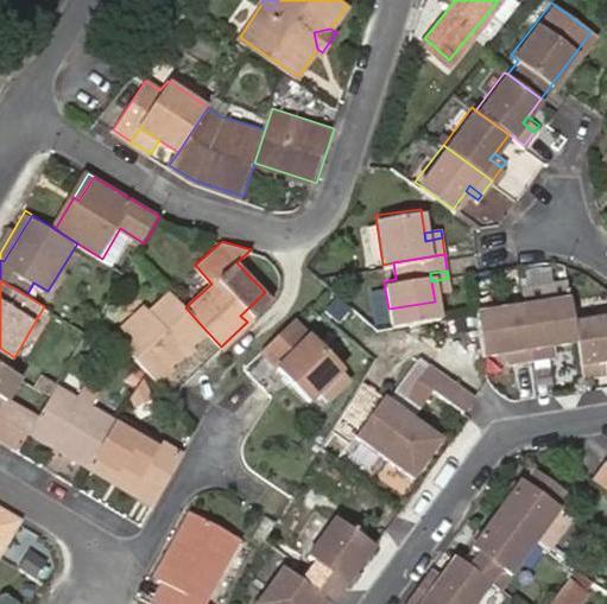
[(185,307),(171,292),(152,310),(147,309),(114,339),(143,369),(151,379),(206,330),(185,307)]
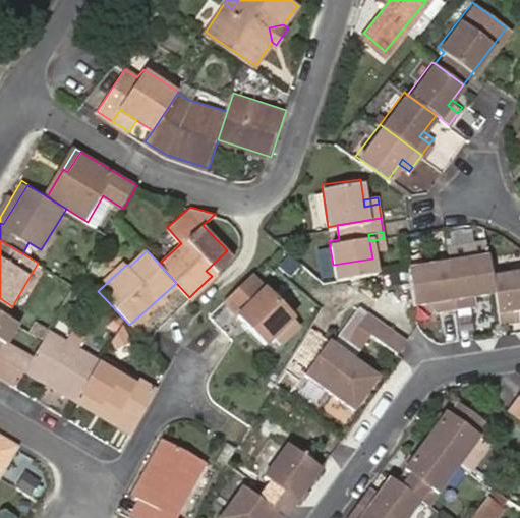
[(221,268),(232,255),(227,250),(206,271),(212,276),(221,268)]
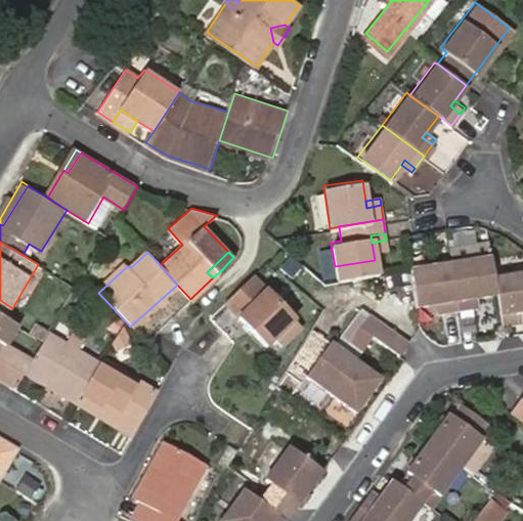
[(495,272),(493,254),(452,260),(460,310),(473,308),(472,297),(478,296),(498,293),(495,272)]
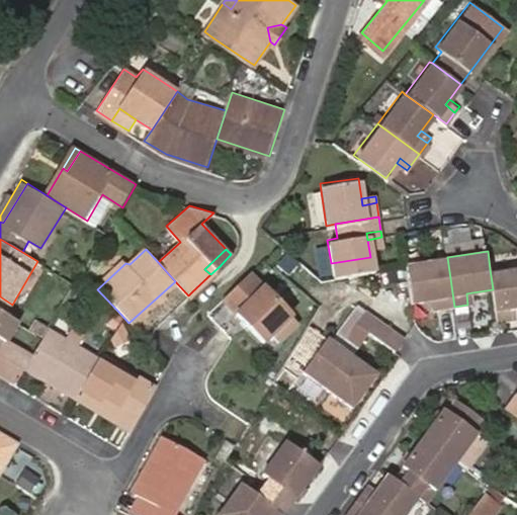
[(447,257),(406,264),(411,291),(413,301),(431,297),(437,296),(439,309),(454,307),(447,257)]
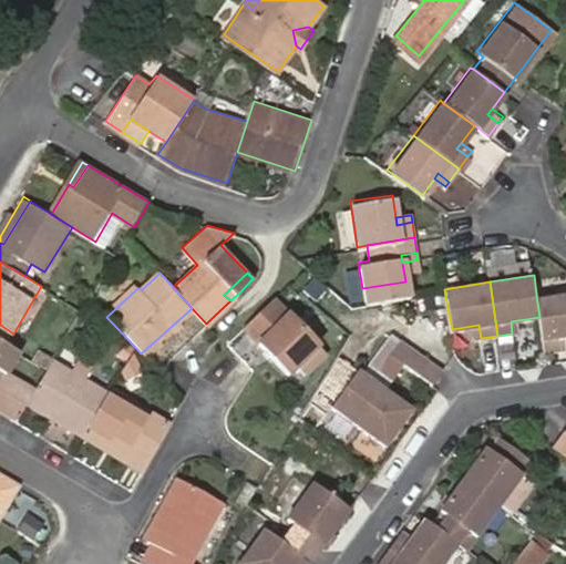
[(565,290),(536,295),(539,317),(543,348),(557,346),(556,334),(563,332),(565,331),(565,290)]
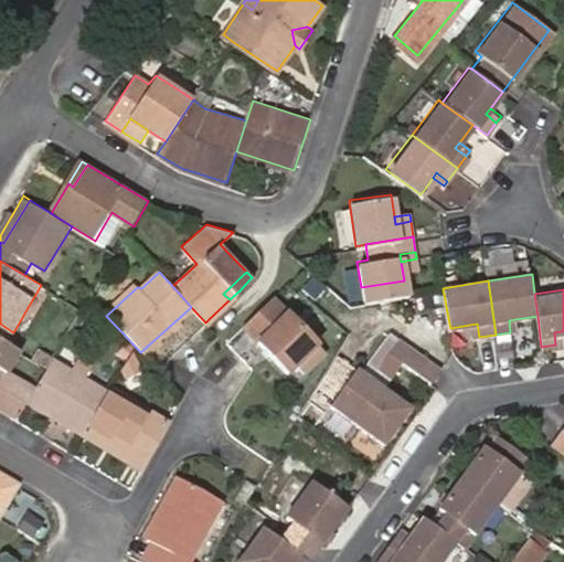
[(321,341),(275,295),(246,324),(290,370),(321,341)]
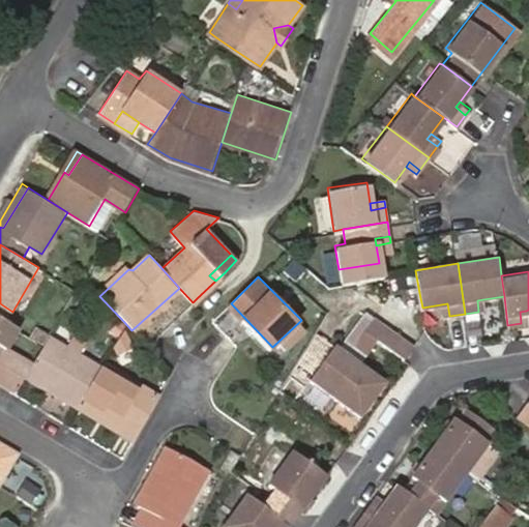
[(447,303),(441,304),(443,317),(449,316),(447,303)]
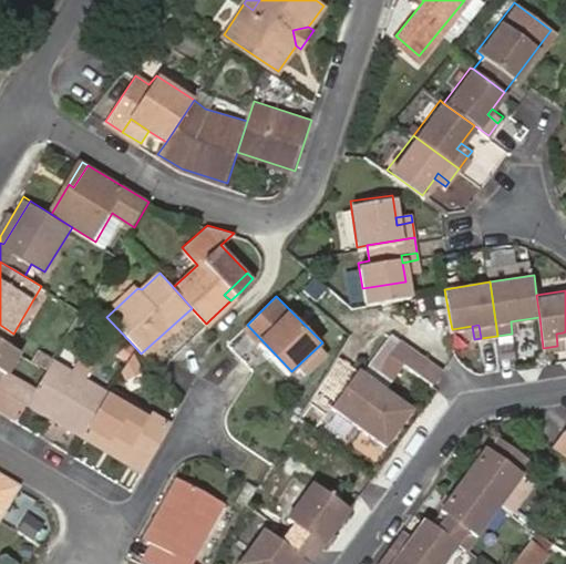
[(413,347),(400,338),(380,363),(394,375),(404,360),(413,347)]
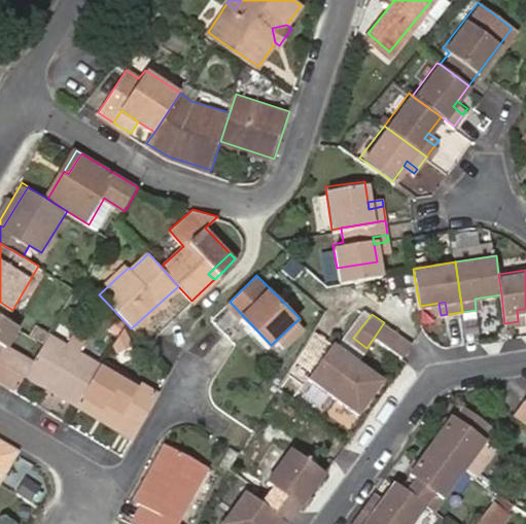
[(0,320),(0,384),(14,393),(26,375),(32,365),(24,359),(18,369),(7,362),(0,358),(0,356),(15,330),(0,320)]
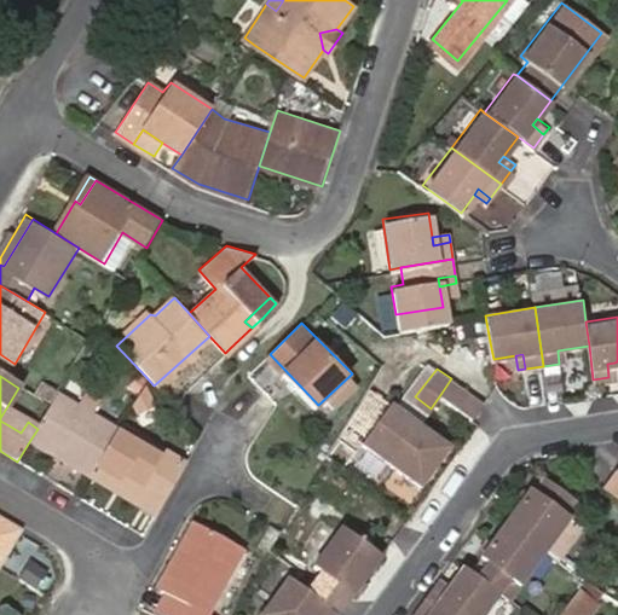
[(483,401),(451,378),(442,393),(472,416),(483,401)]
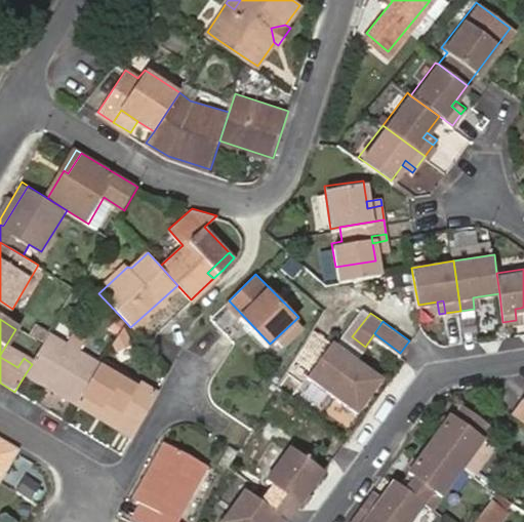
[(49,334),(45,340),(32,364),(26,373),(75,402),(79,396),(97,364),(49,334)]
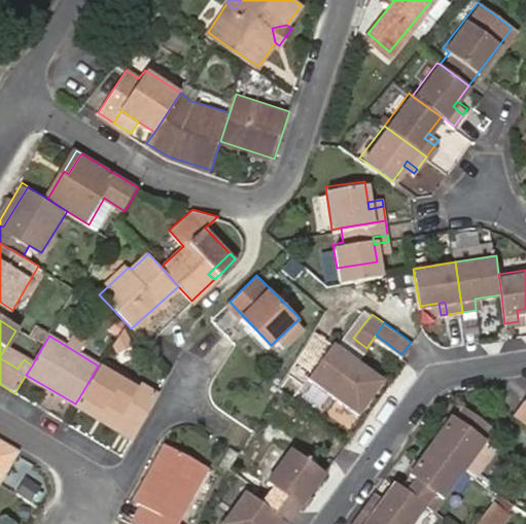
[(309,372),(335,390),(358,358),(334,340),(309,372)]
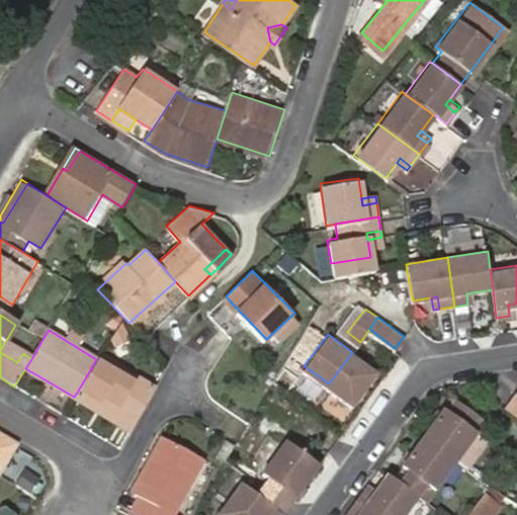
[(352,352),(329,383),(353,401),(376,369),(352,352)]
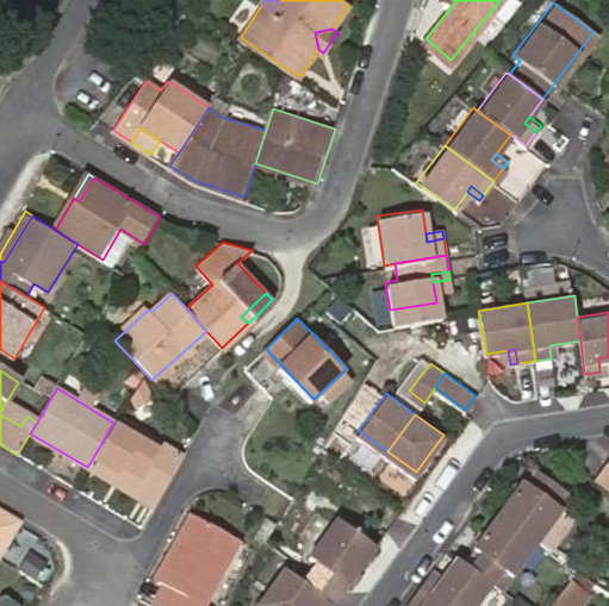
[(113,423),(92,460),(140,487),(134,495),(153,506),(181,455),(117,417),(113,423)]
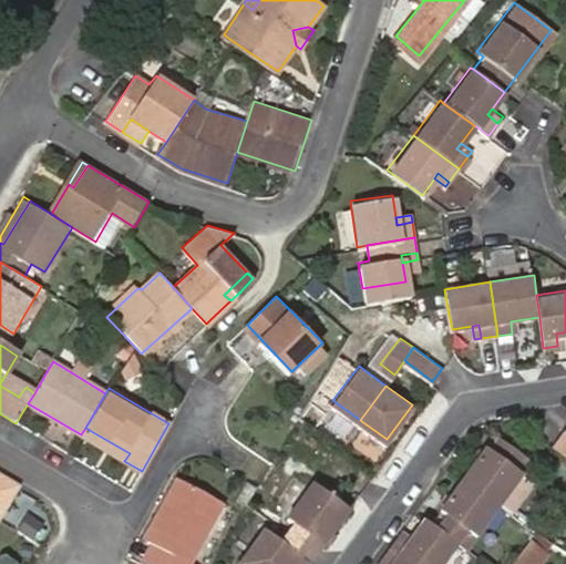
[(565,430),(562,428),(552,442),(565,451),(565,430)]
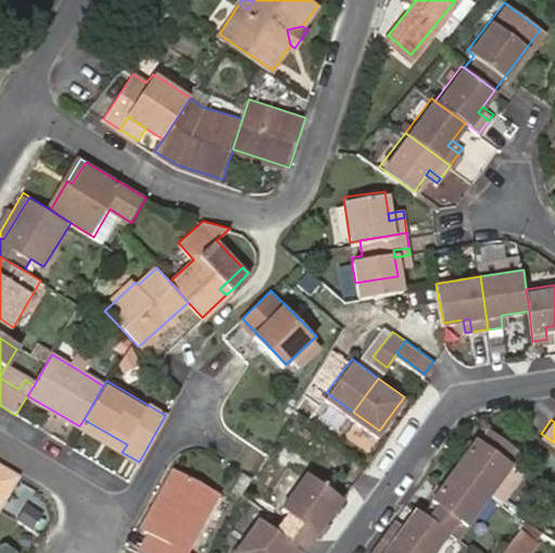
[(453,466),(488,493),(512,461),(508,459),(518,445),(490,425),(481,438),(477,435),(453,466)]
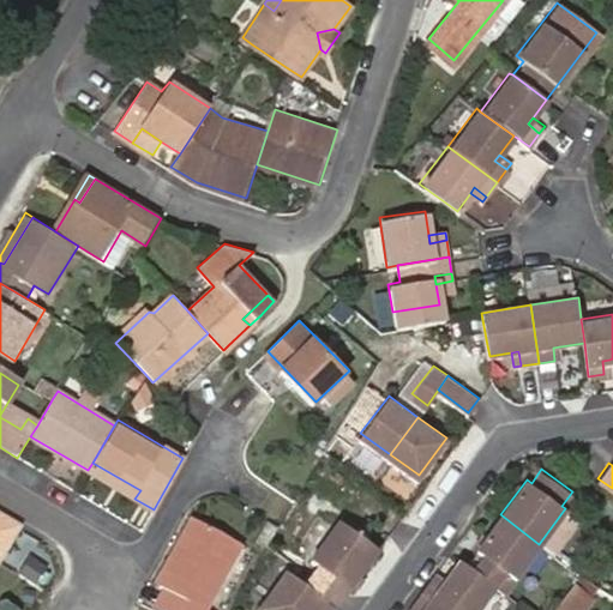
[(312,573),(343,596),(384,538),(347,509),(318,549),(326,555),(312,573)]
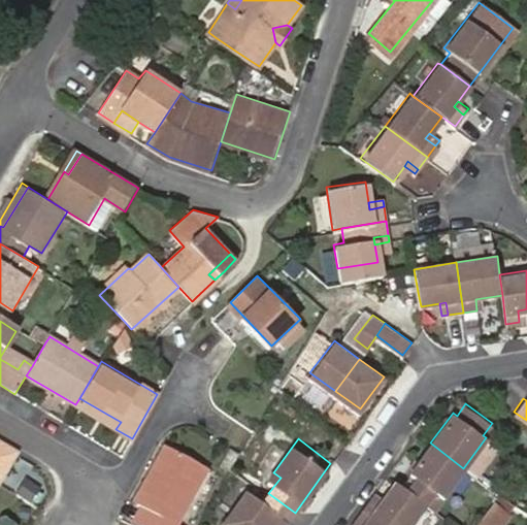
[(425,503),(432,510),(463,468),(430,443),(409,472),(417,478),(407,491),(425,503)]
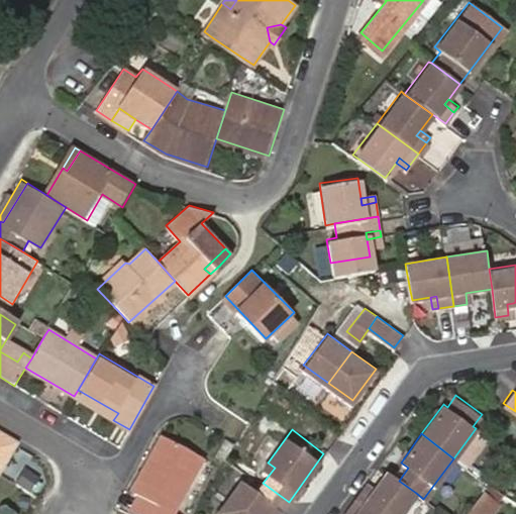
[(0,464),(13,442),(0,434),(0,464)]
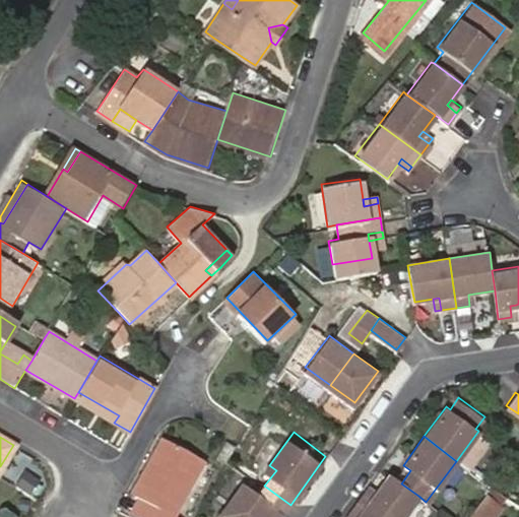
[(134,516),(175,516),(172,515),(203,458),(165,439),(135,498),(143,502),(134,516)]
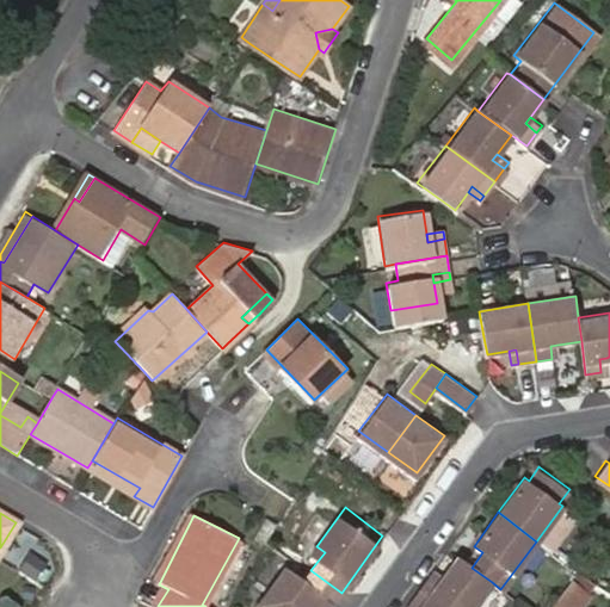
[(320,599),(331,606),(342,593),(310,570),(293,557),(263,595),(278,606),(314,606),(315,606),(320,599)]
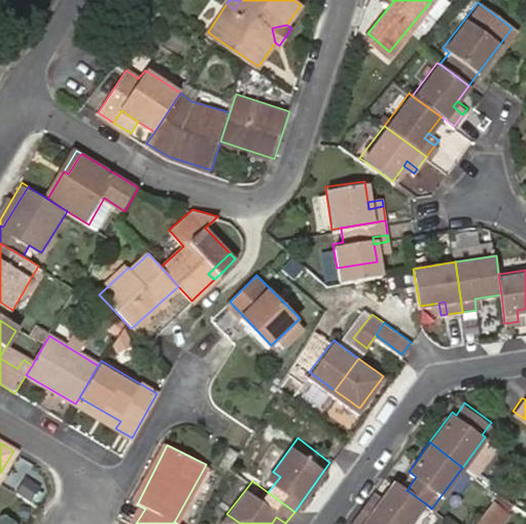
[(379,502),(370,495),(360,508),(383,523),(408,523),(424,502),(407,490),(394,481),(383,496),(379,502)]
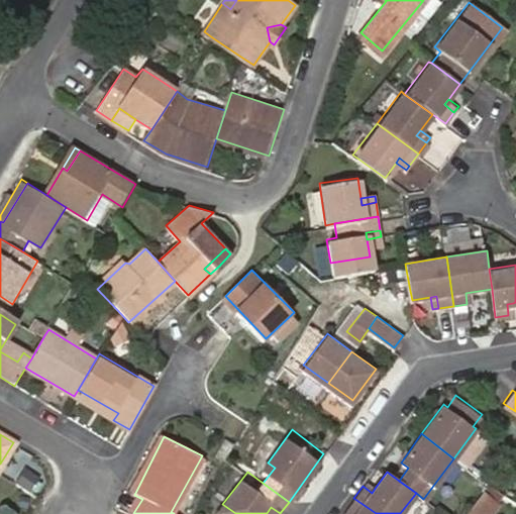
[(367,481),(363,486),(372,493),(376,487),(367,481)]
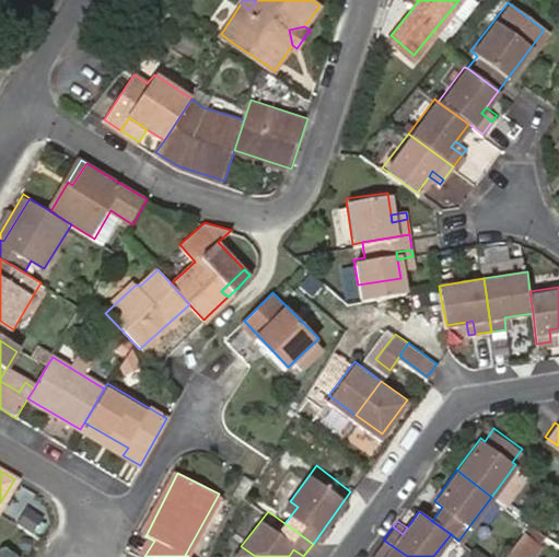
[(407,556),(383,540),(374,552),(381,556),(407,556)]
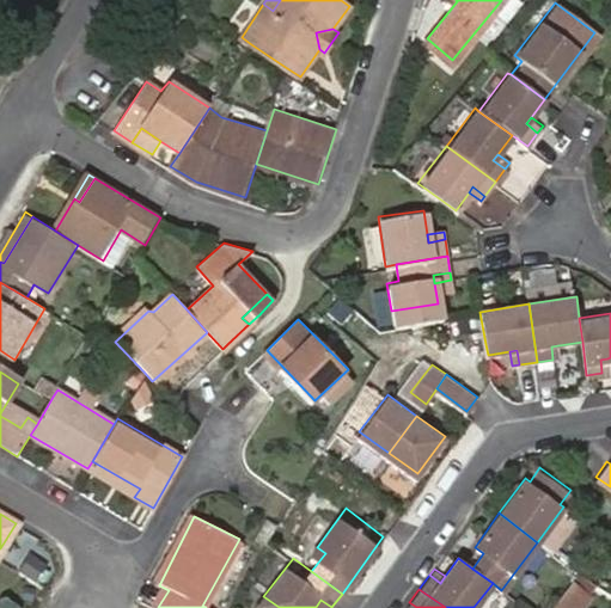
[(579,607),(584,602),(570,593),(558,607),(579,607)]
